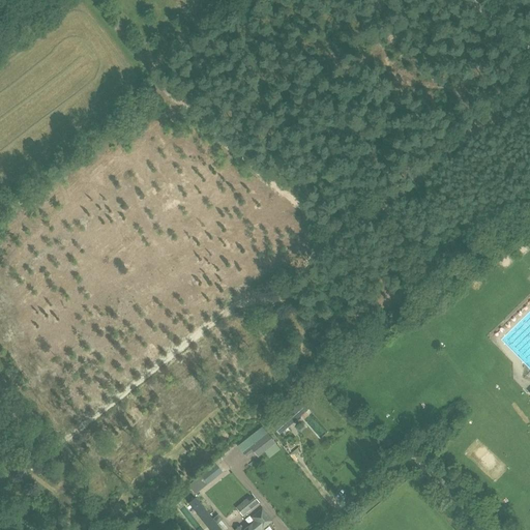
[(308,407),(302,401),(275,427),(282,433),(308,407)]
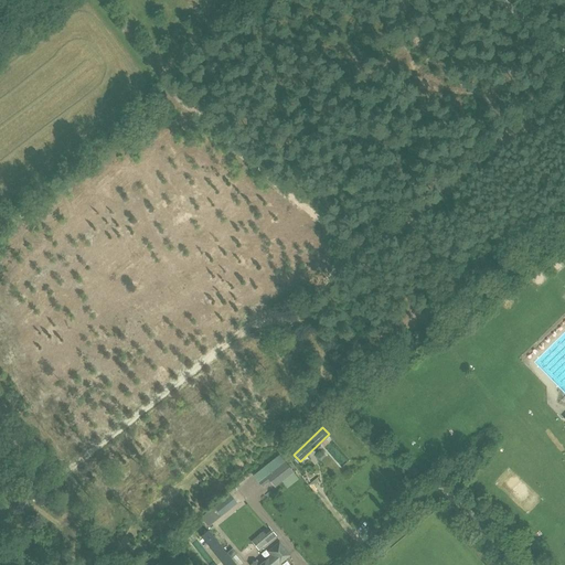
[(295,472),(286,461),(259,482),(264,487),(272,481),(276,488),(295,472)]
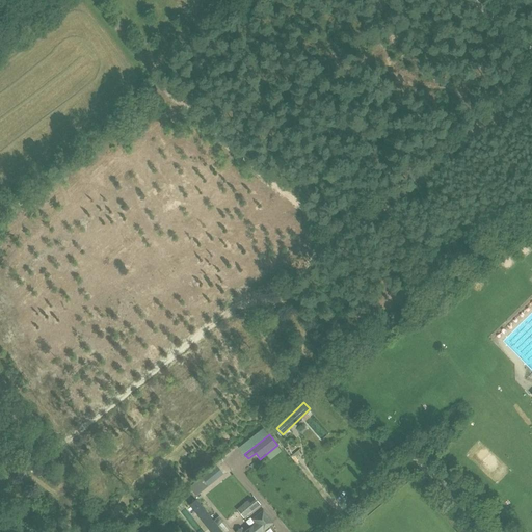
[(208,471),(201,477),(208,486),(215,480),(208,471)]
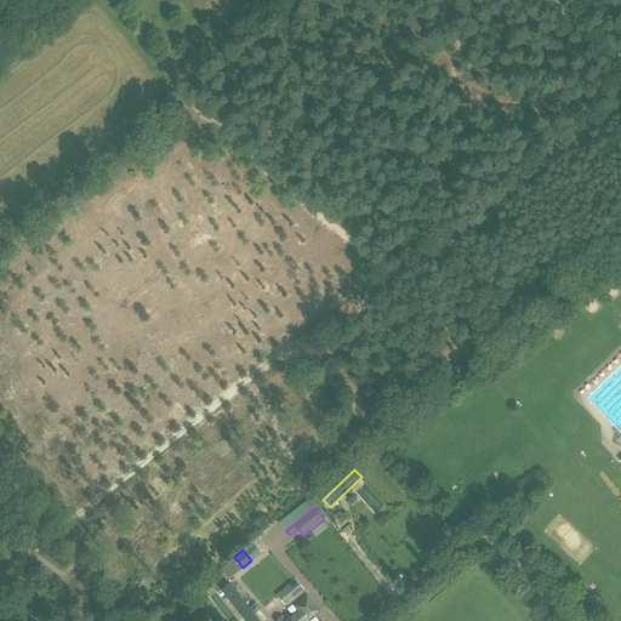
[(243,568),(234,557),(221,569),(229,579),(243,568)]
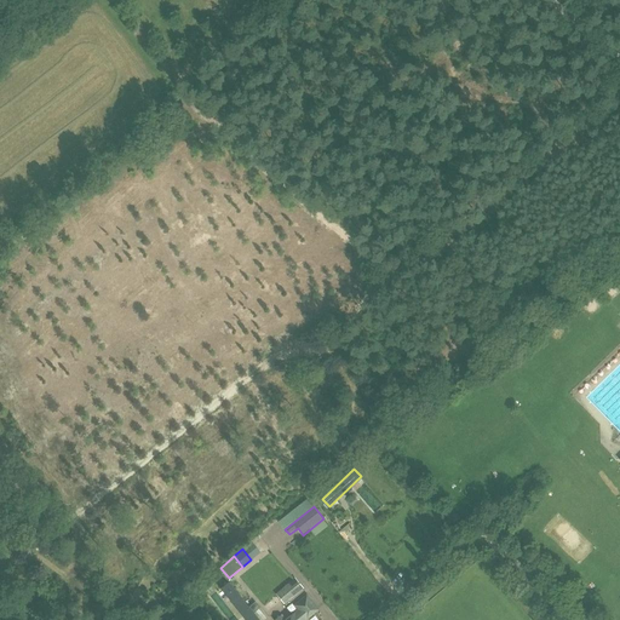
[(275,593),(283,604),(303,587),(294,578),(275,593)]
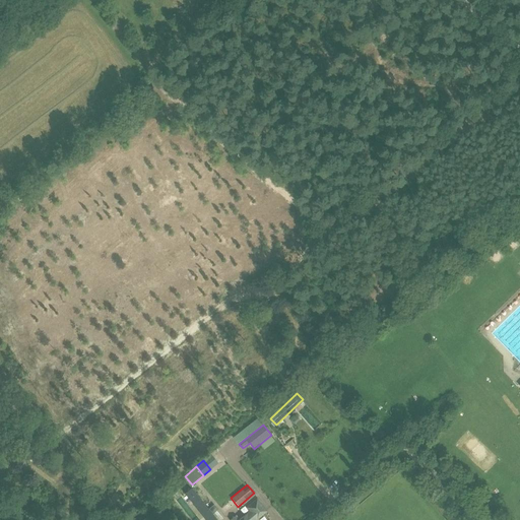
[(186,493),(207,519),(216,519),(192,489),(186,493)]
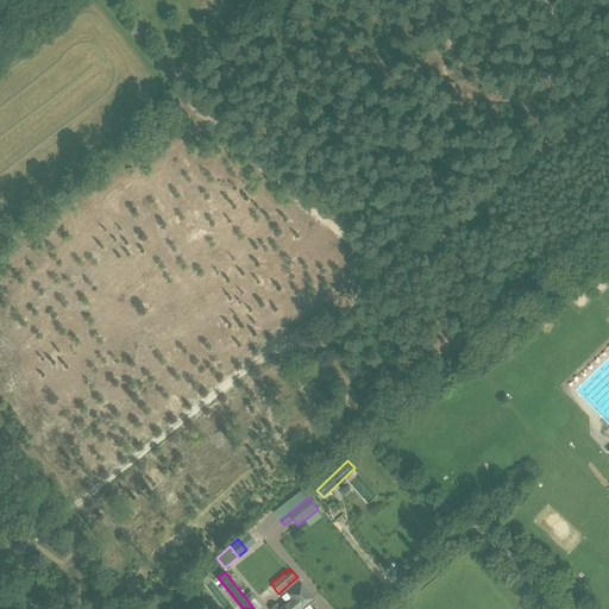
[(299,608),(313,598),(301,584),(289,595),(293,598),(281,608),(276,603),(269,608),(299,608)]
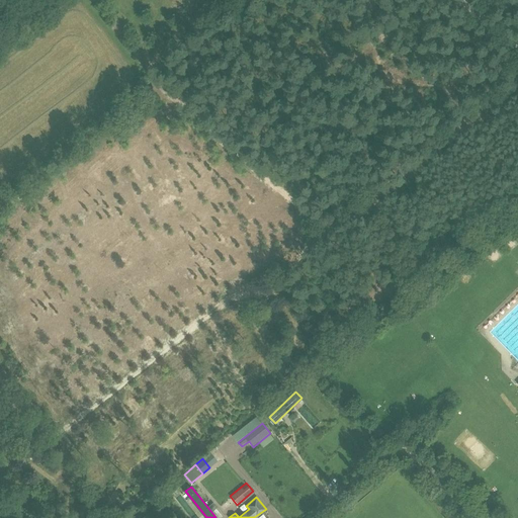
[(207,506),(210,509),(211,511),(216,507),(211,502),(207,506)]
